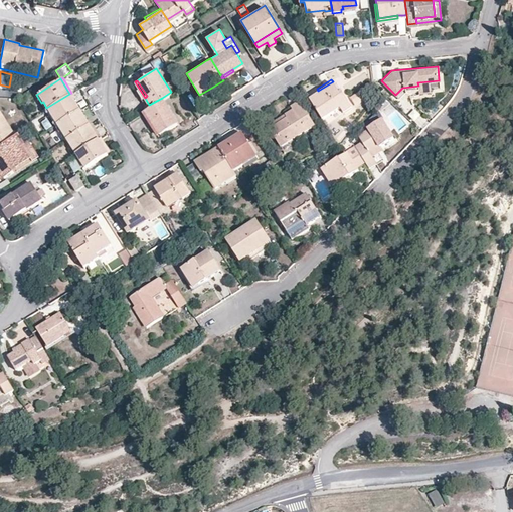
[(211,94),(225,84),(223,80),(208,90),(211,94)]
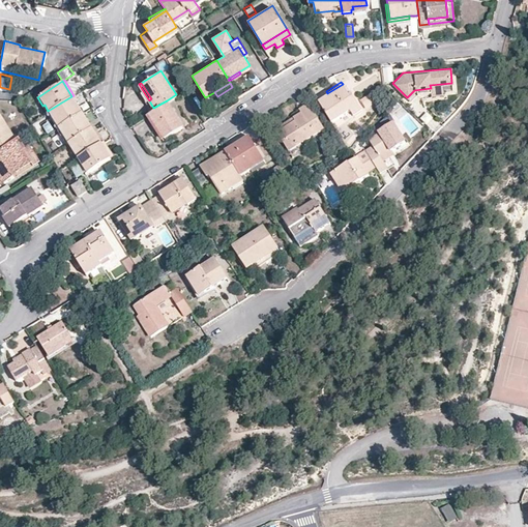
[(360,108),(351,92),(349,93),(343,84),(327,93),(318,99),(330,120),(349,108),(352,113),(360,108)]
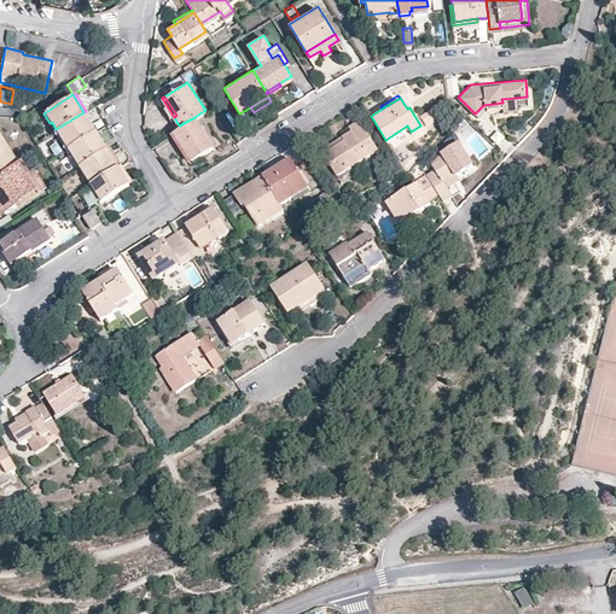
[(516,109),(515,98),(501,99),(503,103),(483,105),(475,113),(477,116),(486,107),(500,106),(500,110),(516,109)]
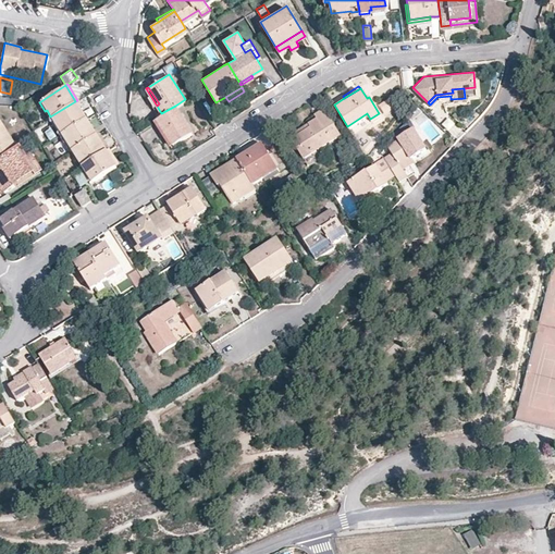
[(393,106),(387,96),(378,102),(383,112),(393,106)]
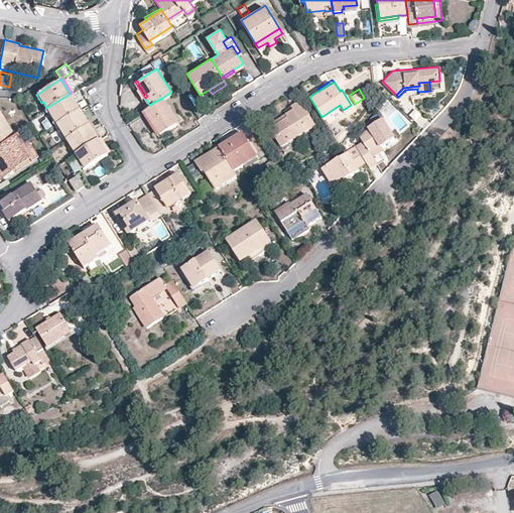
[(79,109),(70,94),(46,108),(45,109),(50,118),(52,117),(56,123),(79,109)]
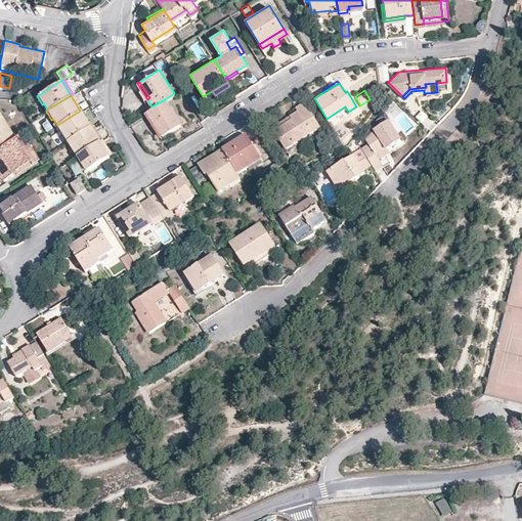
[(179,123),(165,99),(151,106),(146,111),(161,134),(179,123)]
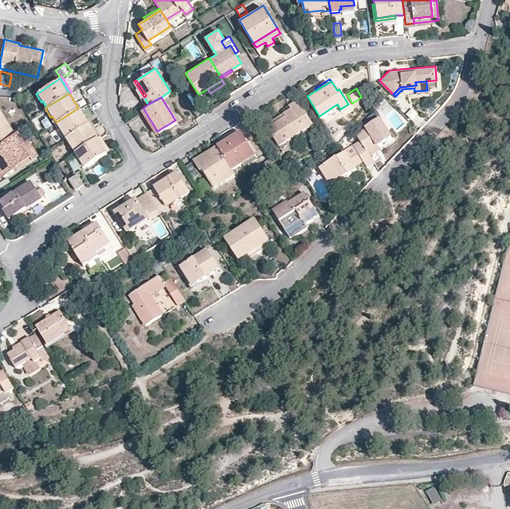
[(311,121),(296,97),(287,103),(289,106),(281,111),(284,114),(266,125),(277,143),(311,121)]
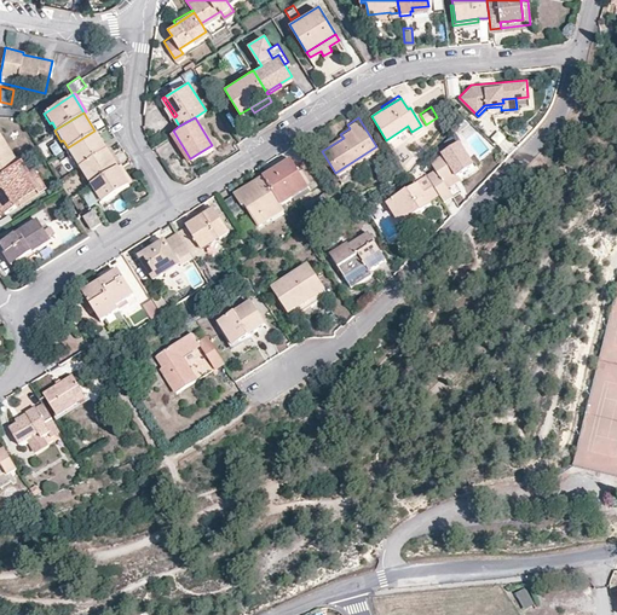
[(107,148),(94,131),(68,148),(65,149),(71,158),(74,157),(79,166),(107,148)]
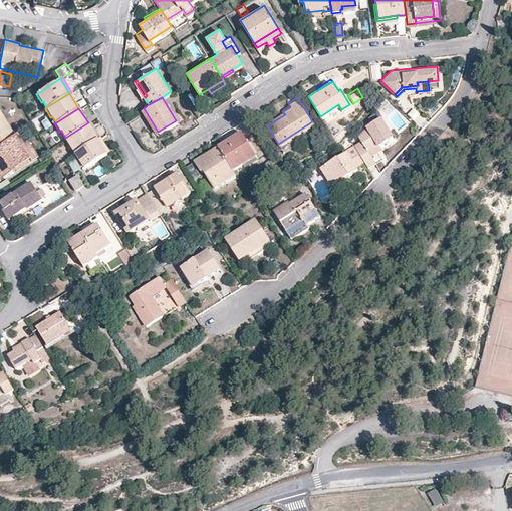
[(158,132),(144,108),(141,109),(156,133),(158,132)]
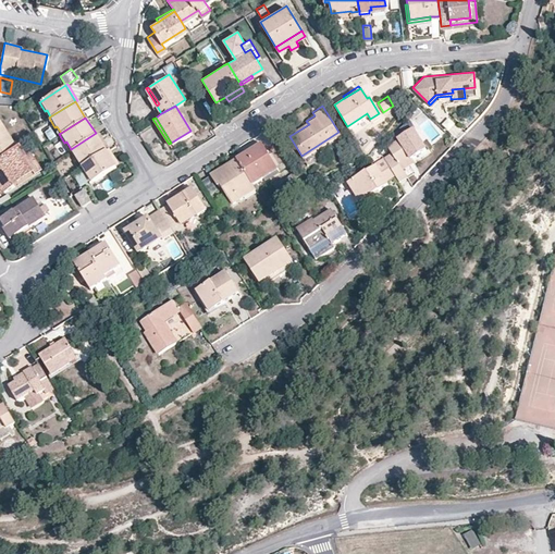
[(290,136),(309,124),(306,121),(287,133),(290,136)]
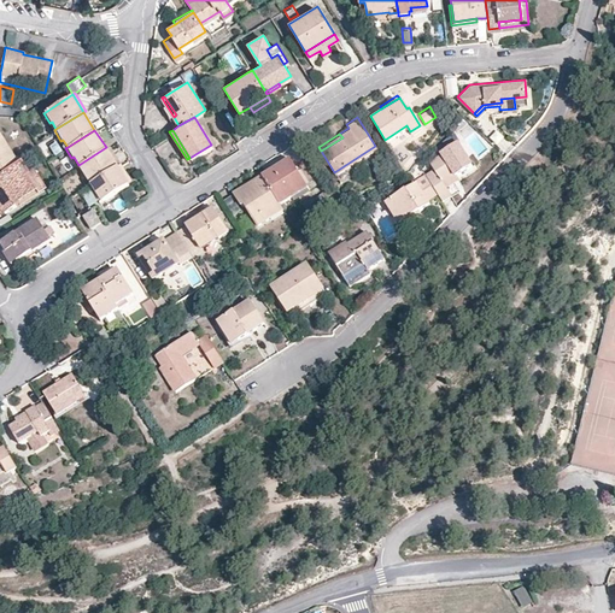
[(0,174),(18,163),(0,135),(0,174)]
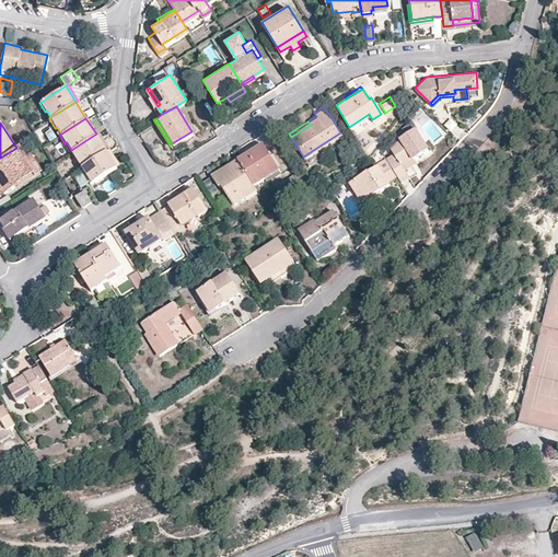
[(427,148),(414,126),(398,136),(399,137),(388,144),(392,151),(384,155),(395,174),(399,181),(408,175),(404,167),(399,162),(407,157),(408,160),(414,157),(427,148)]
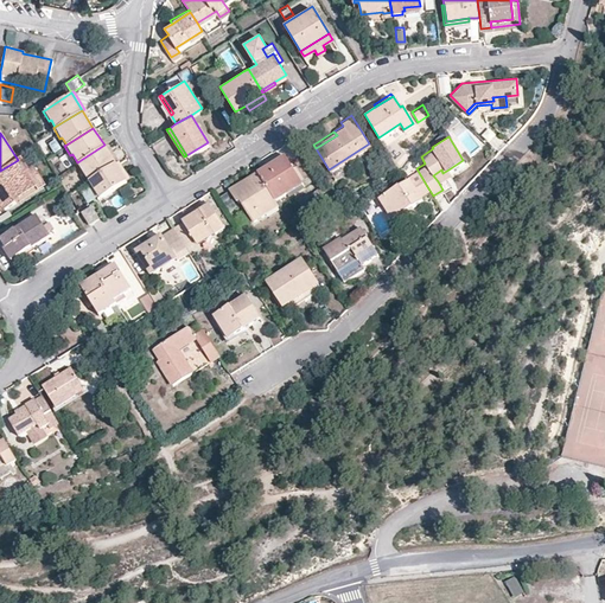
[(118,161),(107,143),(104,145),(115,162),(118,161)]
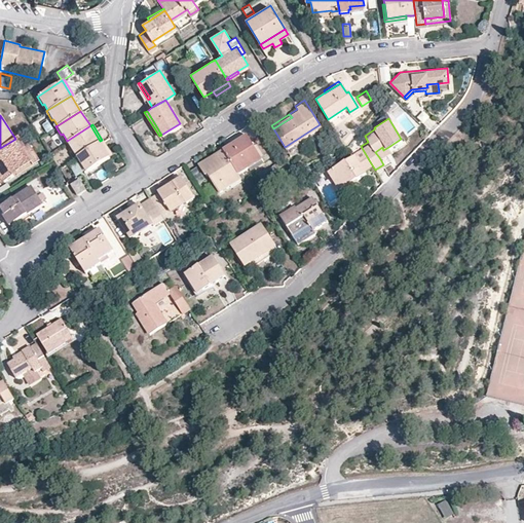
[(100,141),(90,125),(67,141),(65,142),(70,150),(72,149),(76,155),(100,141)]
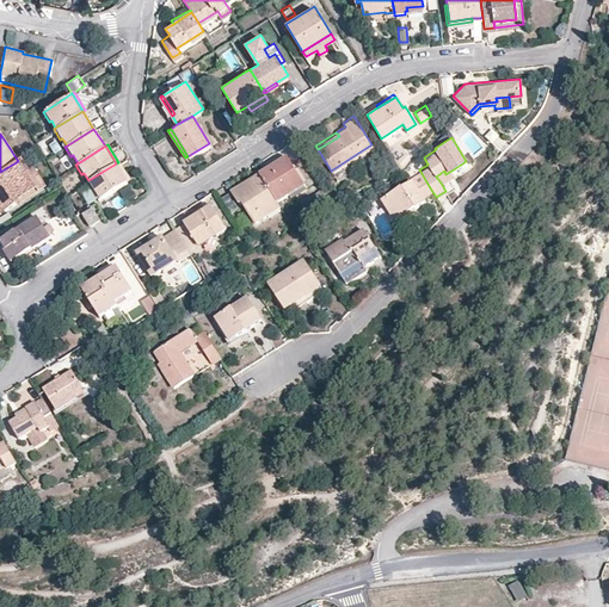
[(300,177),(285,154),(258,172),(275,199),(287,192),(284,186),(300,177)]
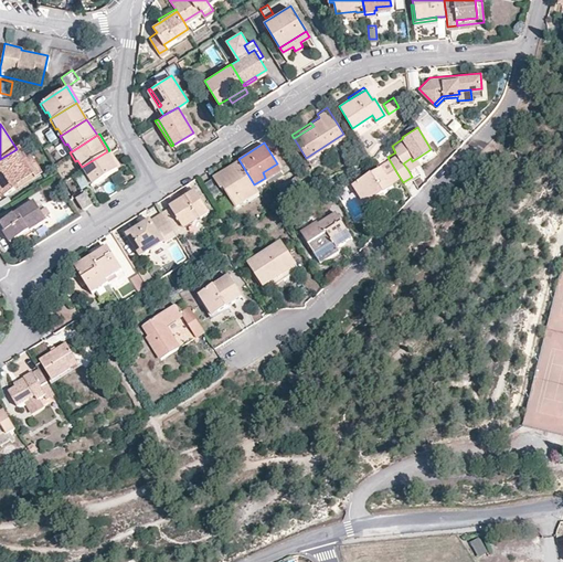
[(11,183),(31,171),(33,175),(41,170),(30,152),(25,156),(20,147),(17,149),(0,159),(0,190),(2,193),(13,187),(11,183)]
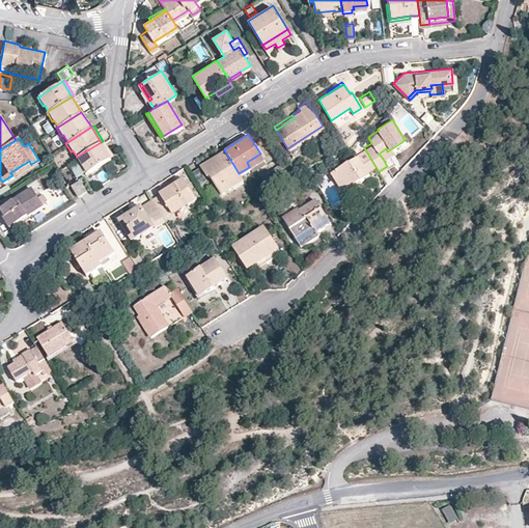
[(112,156),(103,141),(101,142),(110,158),(112,156)]
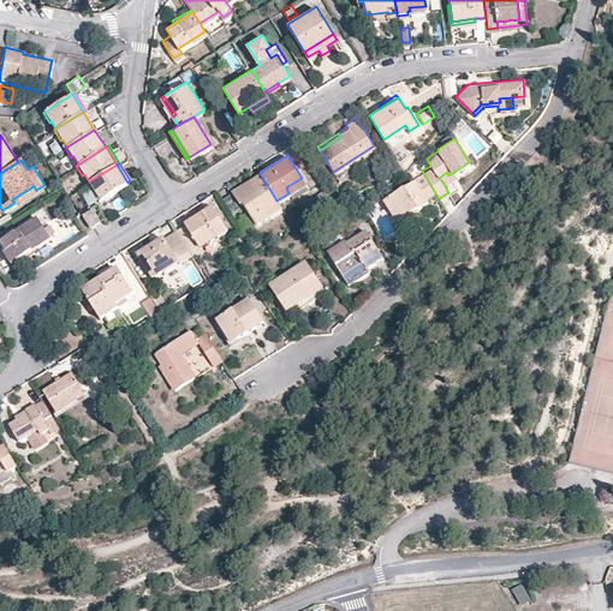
[(128,183),(117,165),(89,181),(94,190),(91,191),(97,201),(128,183)]
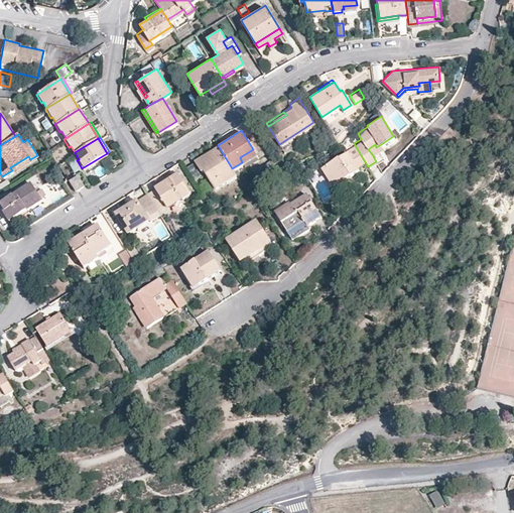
[(358,168),(356,165),(364,160),(354,143),(346,148),(347,150),(320,166),(335,188),(345,182),(344,181),(343,178),(349,174),(358,168)]
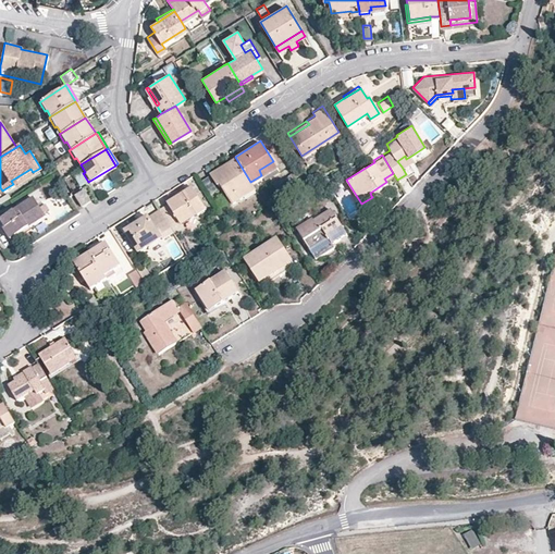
[(402,167),(414,159),(411,156),(406,159),(405,156),(397,161),(402,167)]
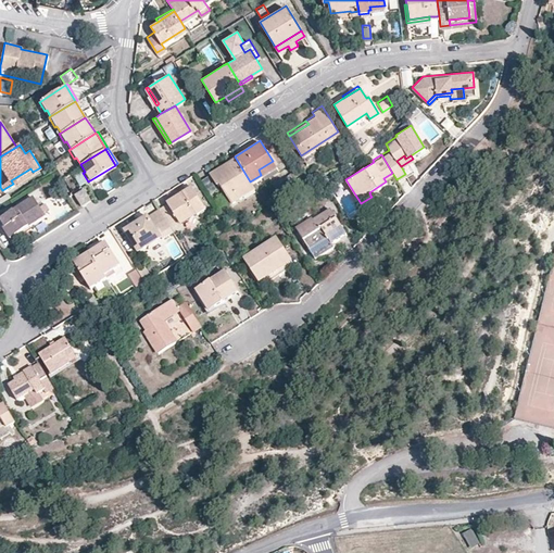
[(253,186),(250,181),(235,156),(210,172),(216,183),(218,180),(230,200),(253,186)]
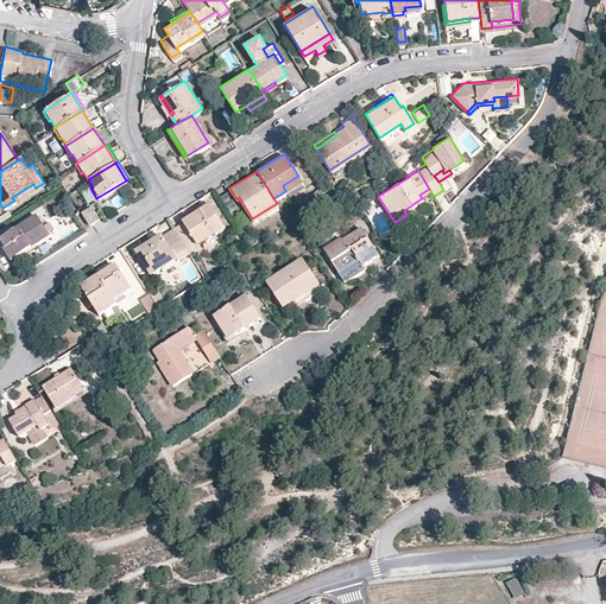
[(288,194),(304,184),(298,176),(283,185),(285,191),(288,194)]
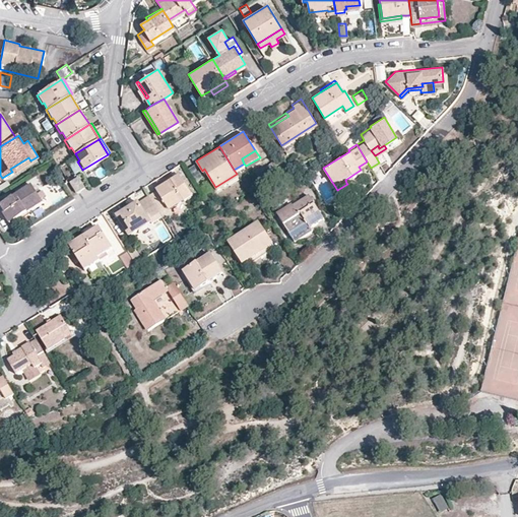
[(163,183),(179,173),(177,170),(160,180),(163,183)]
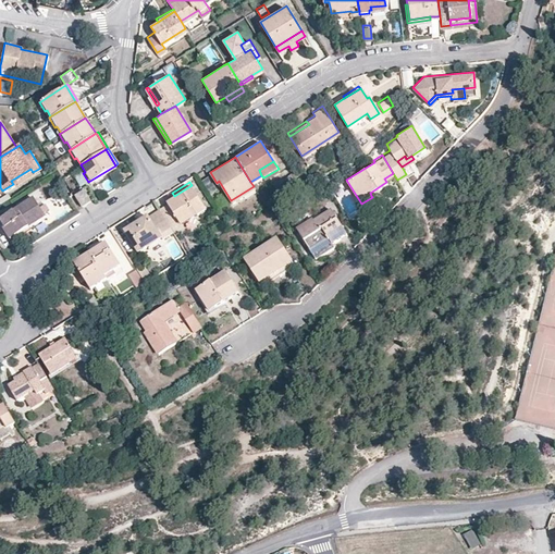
[(205,206),(192,185),(174,196),(167,201),(179,220),(194,210),(196,212),(205,206)]
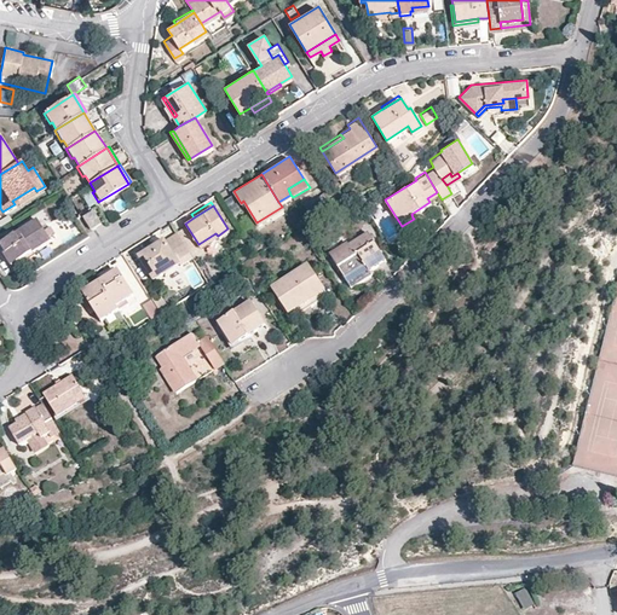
[(99,221),(92,210),(82,216),(90,227),(99,221)]
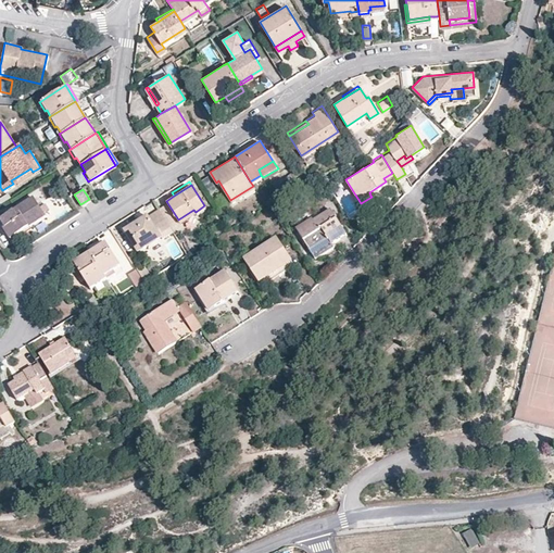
[(28,225),(45,214),(42,212),(39,205),(33,197),(0,217),(4,225),(11,236),(28,225)]
